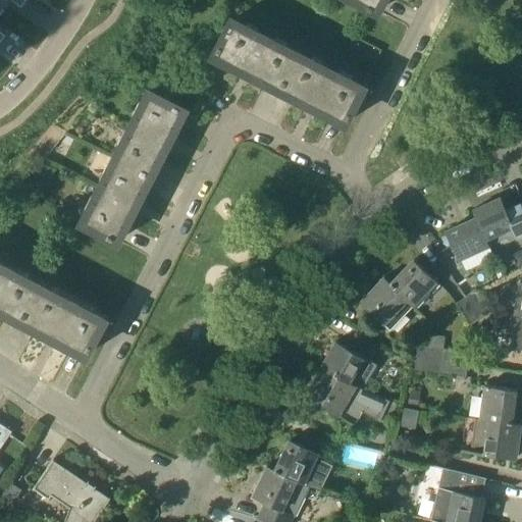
[(0,0),(0,15),(10,0),(11,0),(21,7),(27,0),(0,0)]
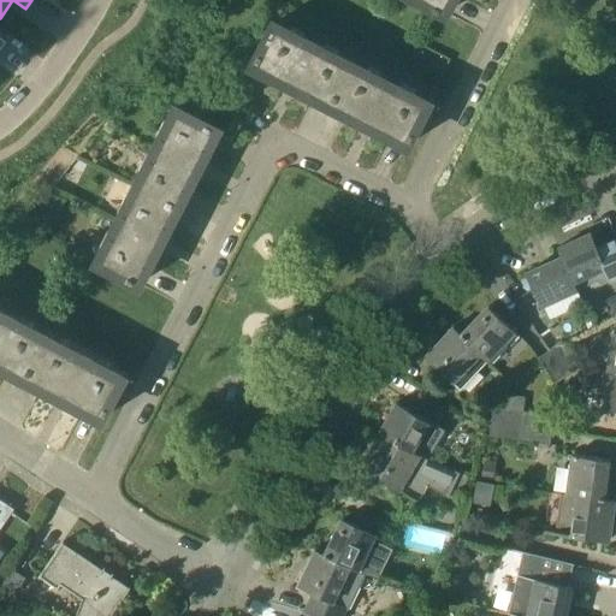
[(421,0),(446,13),(452,0),(421,0)]
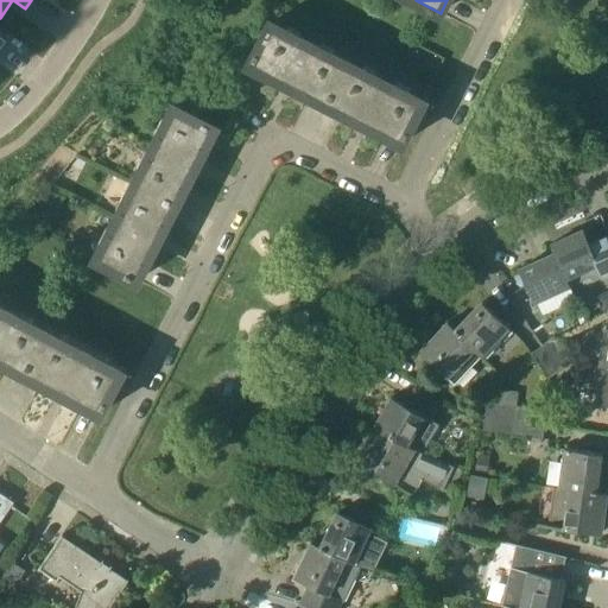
[(249,64),(268,74),(270,71),(283,77),(280,81),(289,84),(310,42),(301,37),(299,38),(287,32),(289,31),(272,23),(249,64)]
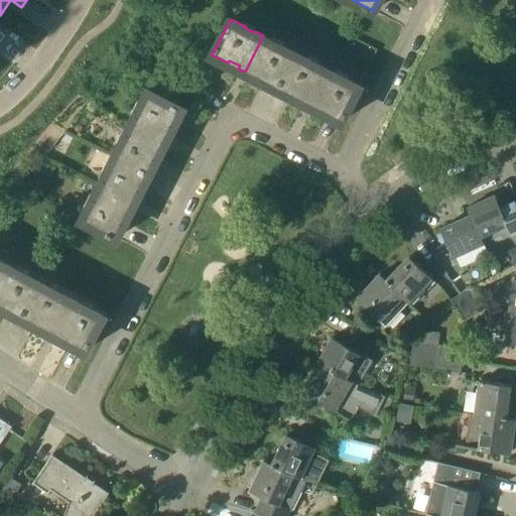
[(245,72),(251,75),(253,73),(263,78),(262,81),(277,88),(295,52),(282,45),(282,46),(272,41),(272,40),(263,35),(245,72)]
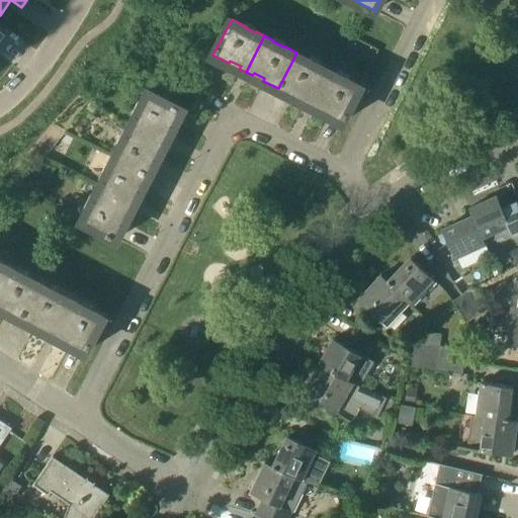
[(278,88),(293,96),(294,94),(305,99),(304,101),(311,105),(329,69),(320,64),(320,65),(310,60),(310,59),(296,53),(278,88)]
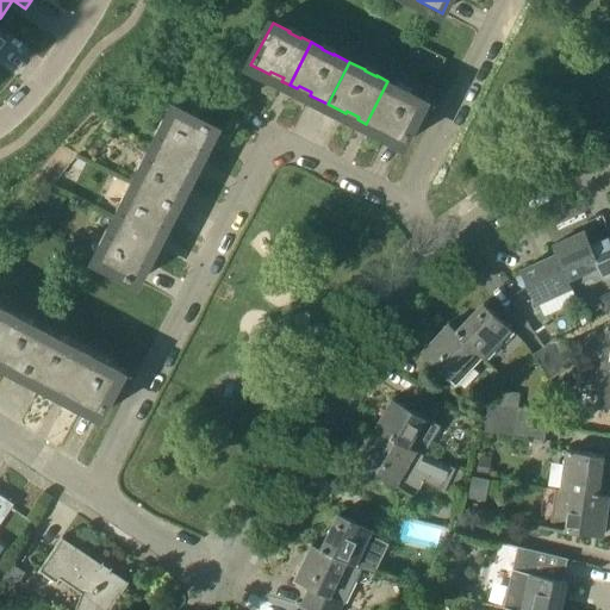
[(366,124),(373,128),(374,125),(387,131),(386,134),(404,143),(425,101),(410,93),(409,93),(397,87),(398,87),(387,81),(366,124)]
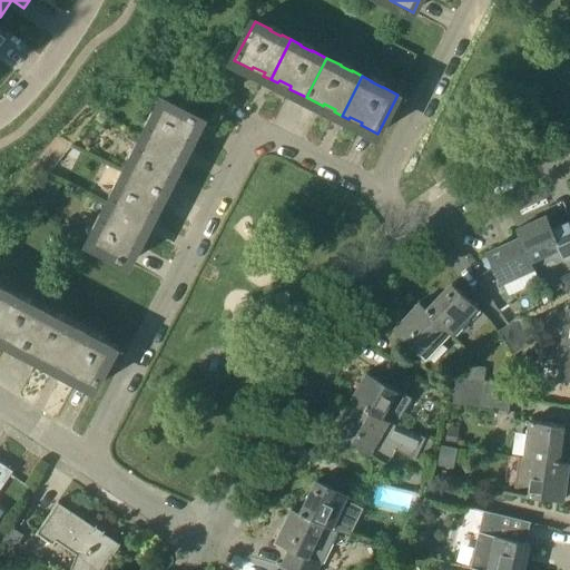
[(185,155),(188,148),(186,147),(192,135),(194,137),(203,119),(164,98),(156,114),(156,115),(150,126),(149,125),(145,135),(185,155)]
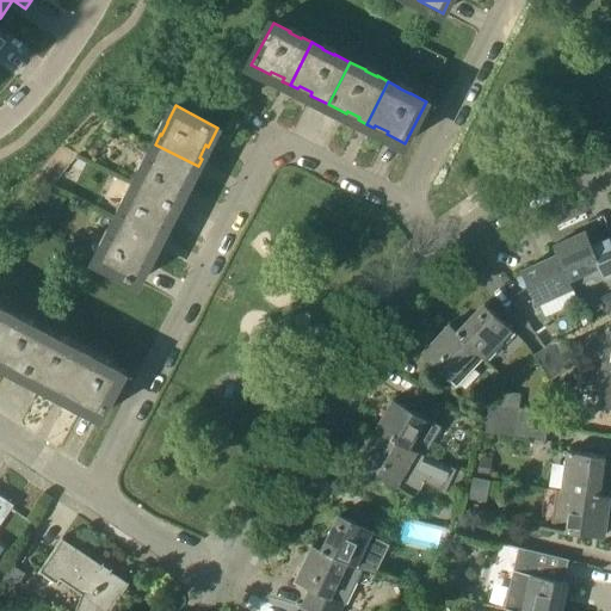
[(178,204),(187,186),(185,185),(191,173),(193,174),(198,166),(155,144),(149,155),(150,155),(144,167),(143,167),(136,183),(178,204)]
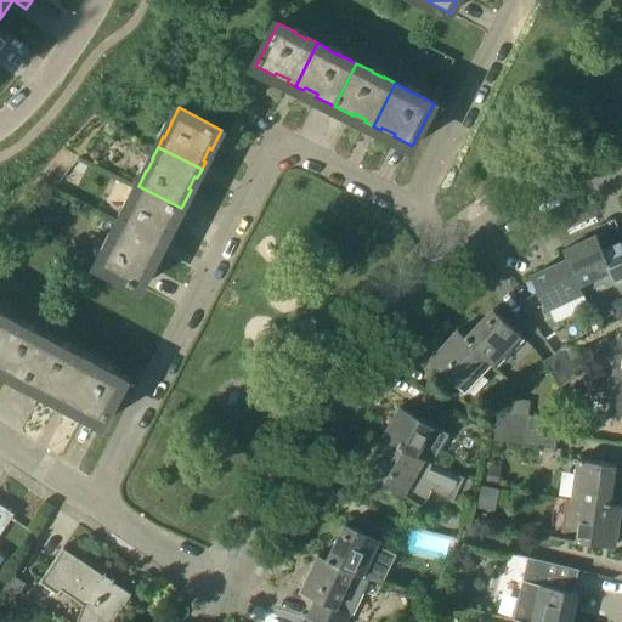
[(124,214),(118,225),(162,248),(165,239),(163,238),(169,225),(173,226),(181,208),(139,186),(130,202),(131,203),(125,214),(124,214)]
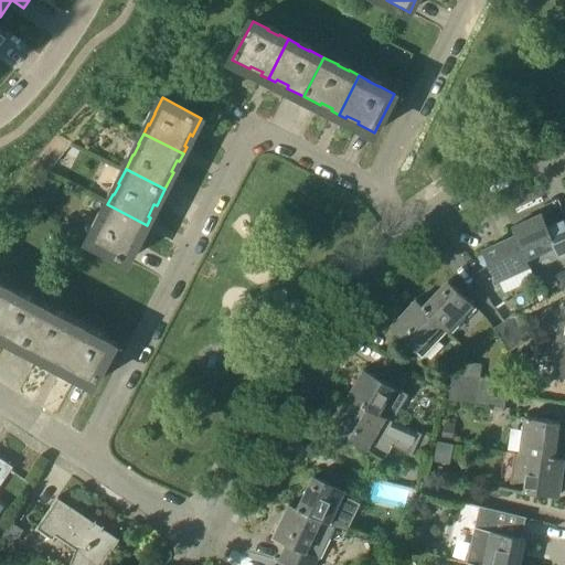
[(128,260),(137,243),(135,242),(140,231),(144,232),(147,225),(107,204),(103,214),(104,214),(98,225),(97,225),(89,241),(128,260)]
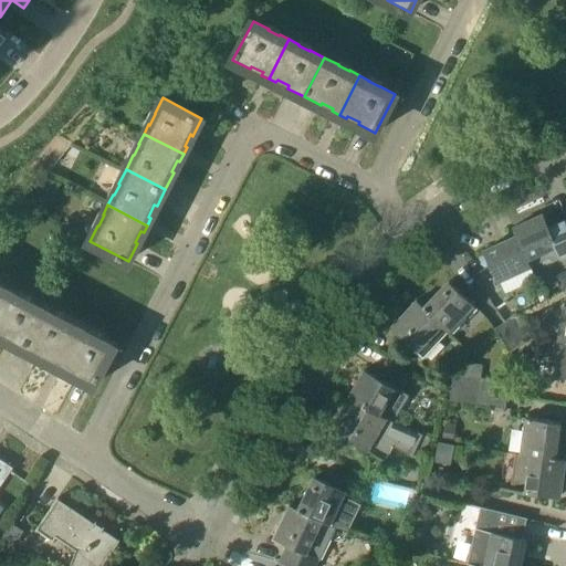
[(528,258),(546,250),(552,261),(565,254),(565,221),(565,219),(548,227),(542,213),(513,227),(516,236),(528,258)]
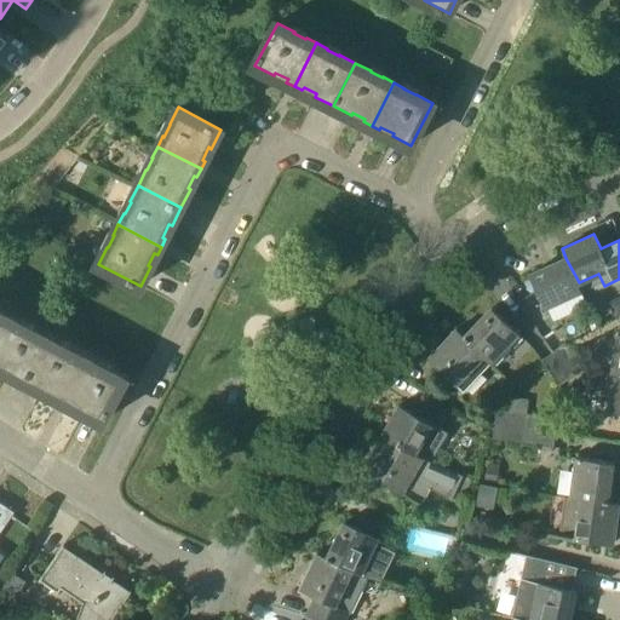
[(583,291),(579,282),(566,258),(529,274),(545,308),(583,291)]
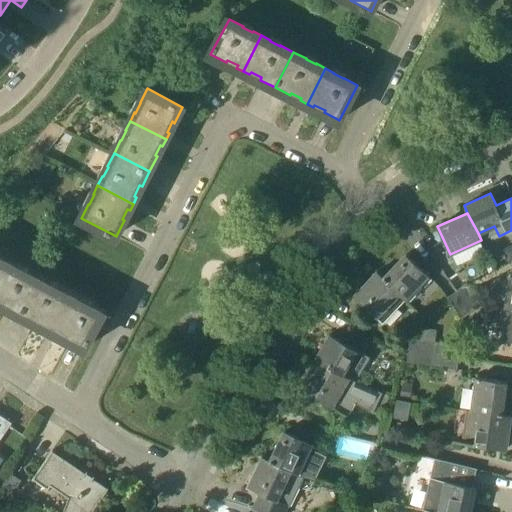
[(405,299),(429,275),(406,254),(384,277),(399,293),(405,299)]
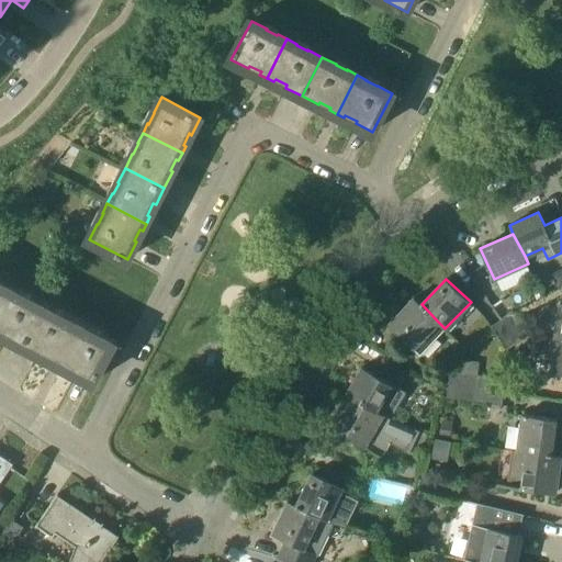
[(18,293),(8,288),(0,302),(0,329),(8,334),(7,336),(23,345),(43,306),(29,299),(29,300),(18,293)]
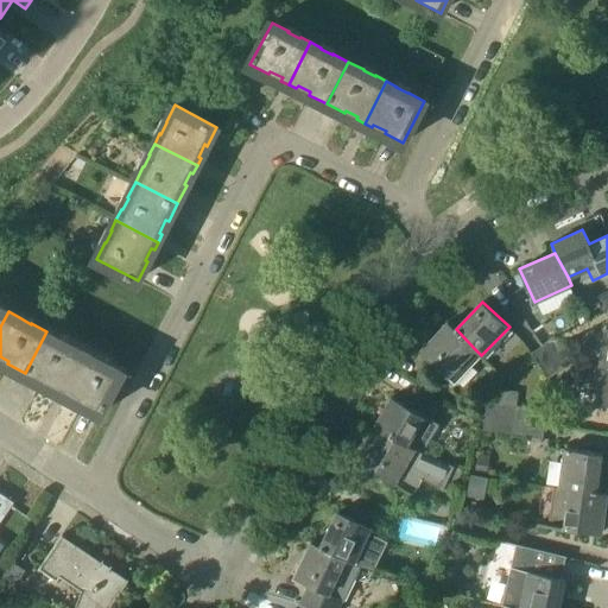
[(474,348),(456,329),(448,322),(420,350),(447,377),(448,375),(455,382),(481,355),(474,348)]
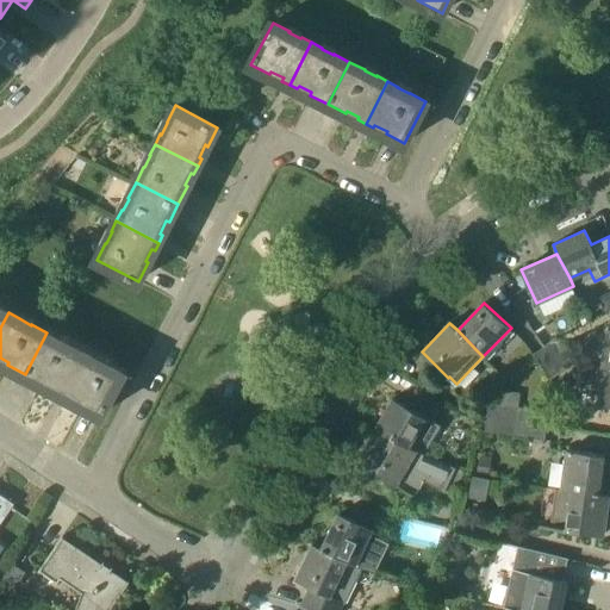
[(55,391),(63,394),(85,353),(74,347),(74,348),(62,341),(62,340),(47,332),(25,374),(42,384),(44,381),(56,387),(55,391)]
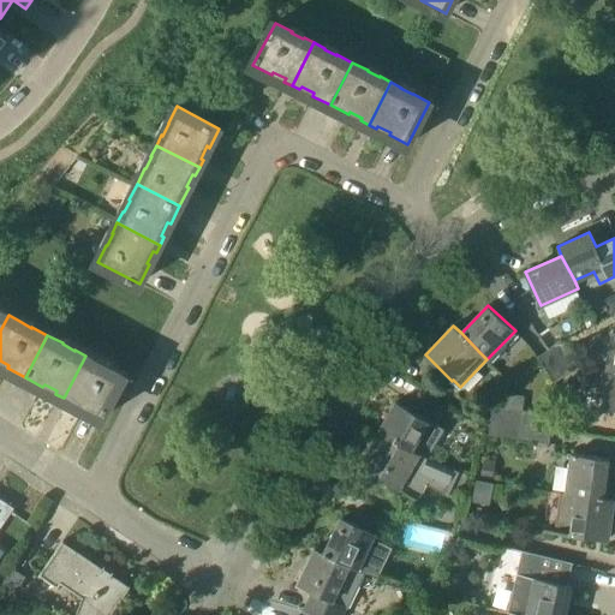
[(549,350),(567,375),(580,365),(562,340),(549,350)]
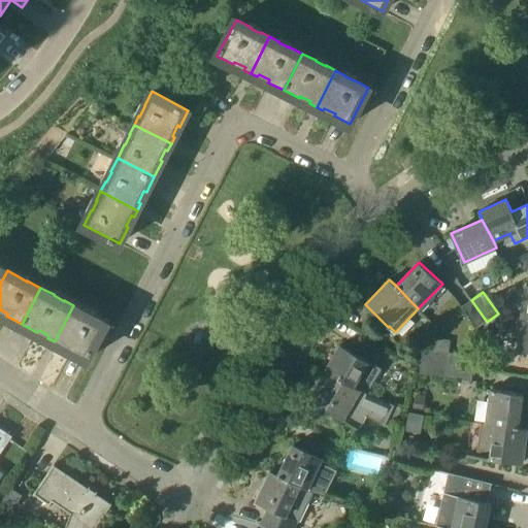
[(477,328),(487,322),(471,300),(462,306),(477,328)]
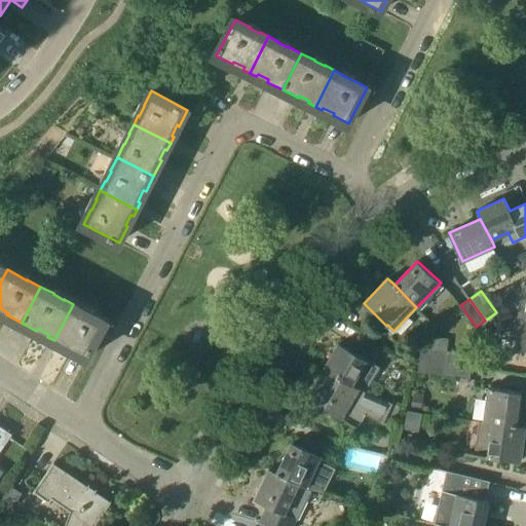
[(82,308),(73,304),(54,340),(61,343),(62,341),(72,347),(71,349),(87,358),(107,322),(92,313),(91,314),(81,309),(82,308)]
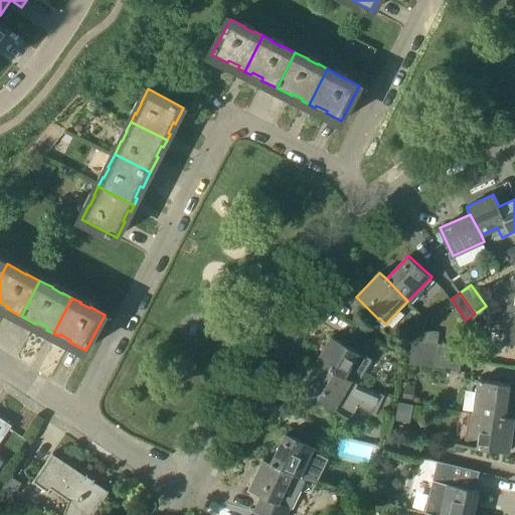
[(422,341),(438,343),(440,331),(424,329),(422,341)]
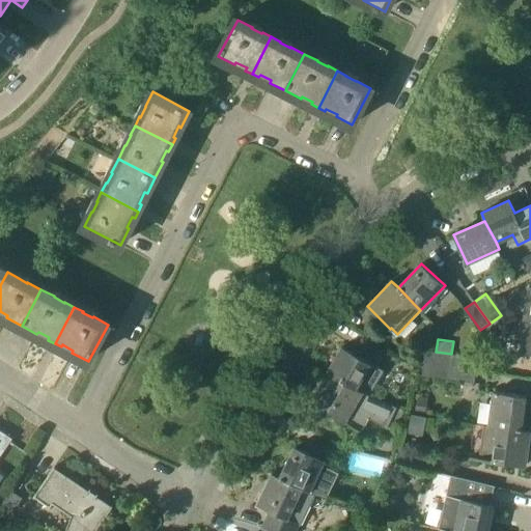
[(368,394),(382,369),(342,346),(327,372),(334,376),(334,378),(356,388),(363,392),(368,394)]
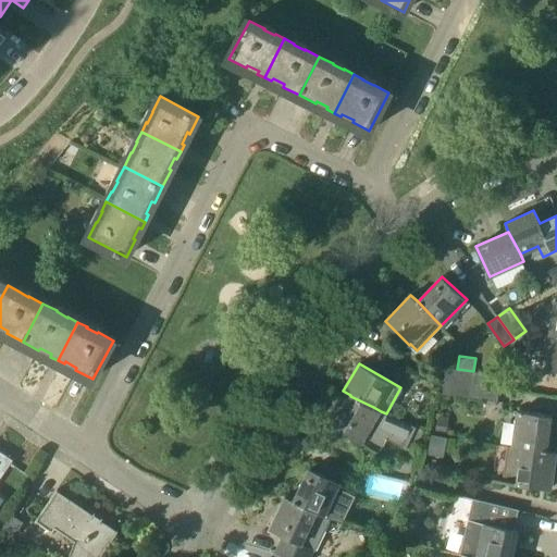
[(457,369),(446,368),(444,382),(471,386),(473,372),(457,369)]
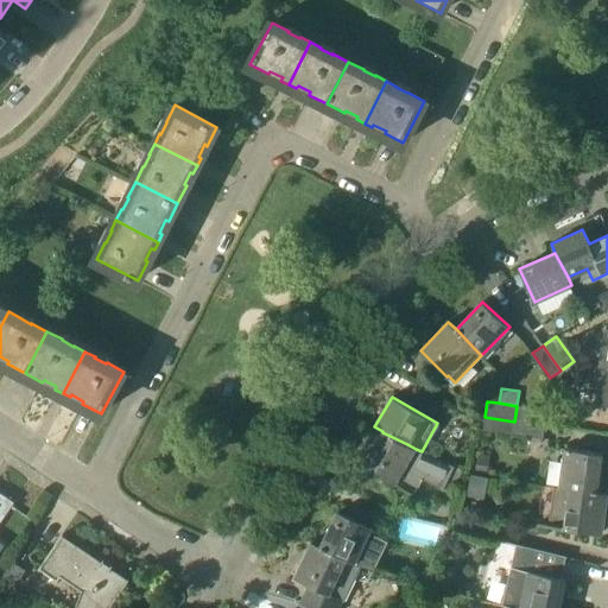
[(546,410),(517,405),(517,406),(514,422),(544,425),(546,410)]
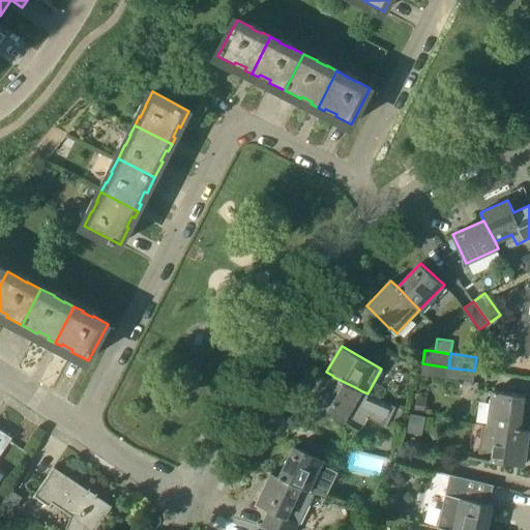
[(447,378),(448,367),(422,363),(420,375),(447,378)]
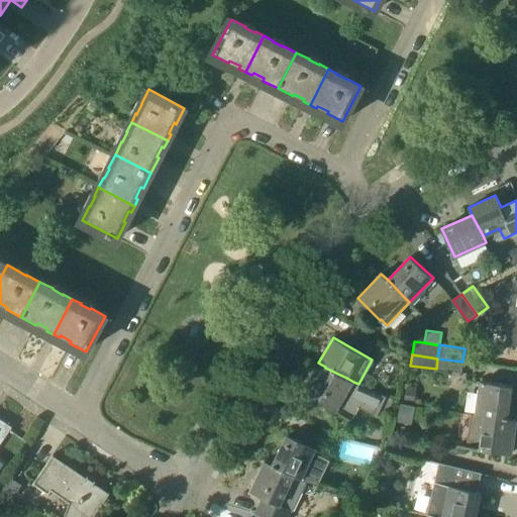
[(461,373),(462,362),(437,358),(436,369),(461,373)]
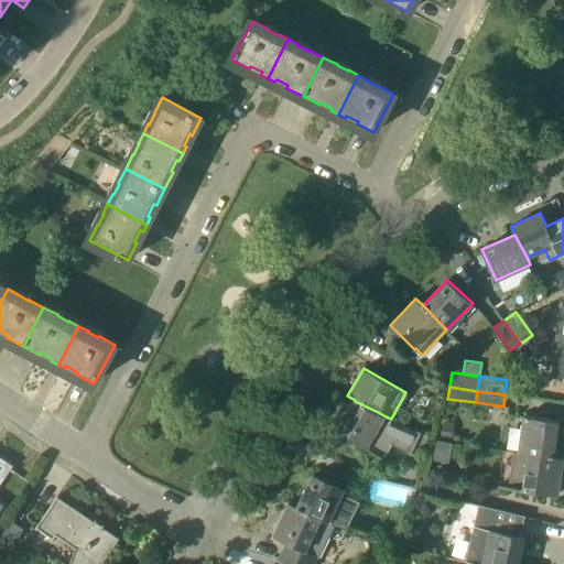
[(422,432),(391,419),(386,416),(378,412),(355,401),(337,432),(349,438),(377,453),(383,457),(392,443),(411,455),(422,432)]
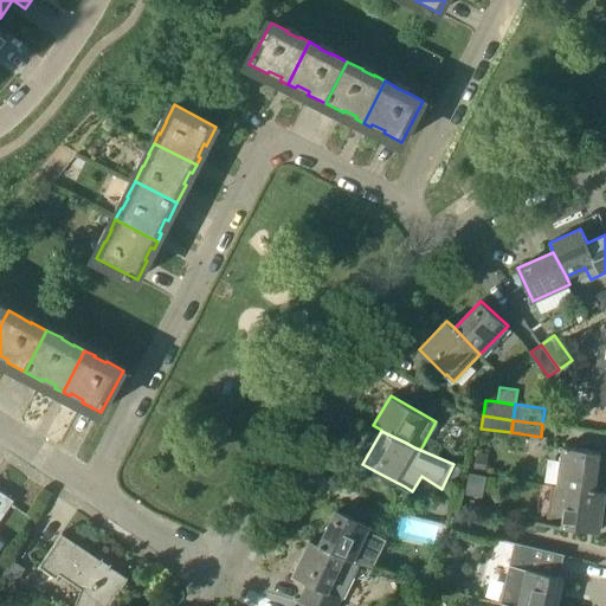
[(568,488),(594,490),(600,452),(563,446),(558,487),(568,488)]
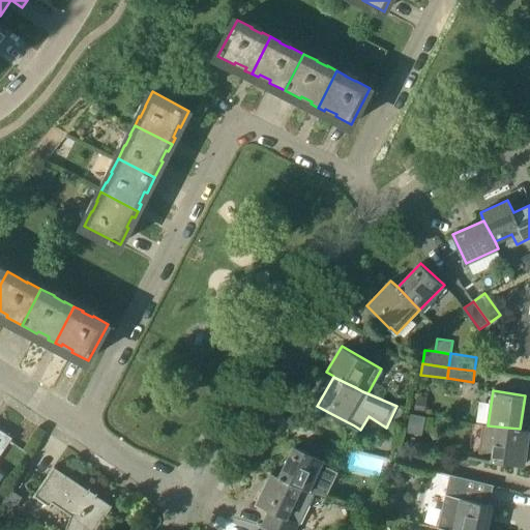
[(411,414),(407,434),(422,437),(427,417),(411,414)]
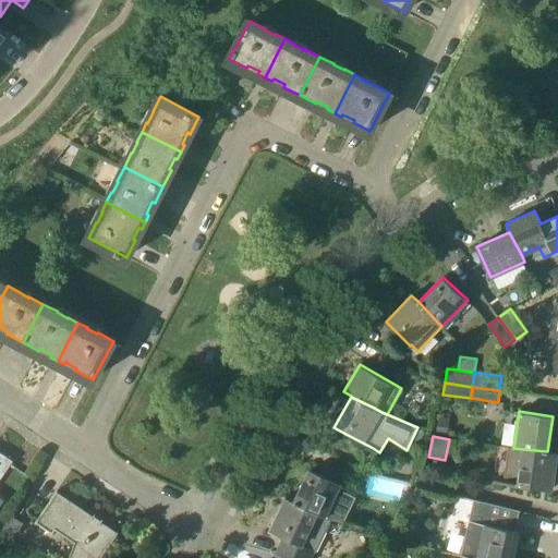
[(557,452),(547,451),(523,449),(519,484),(553,489),(557,452)]
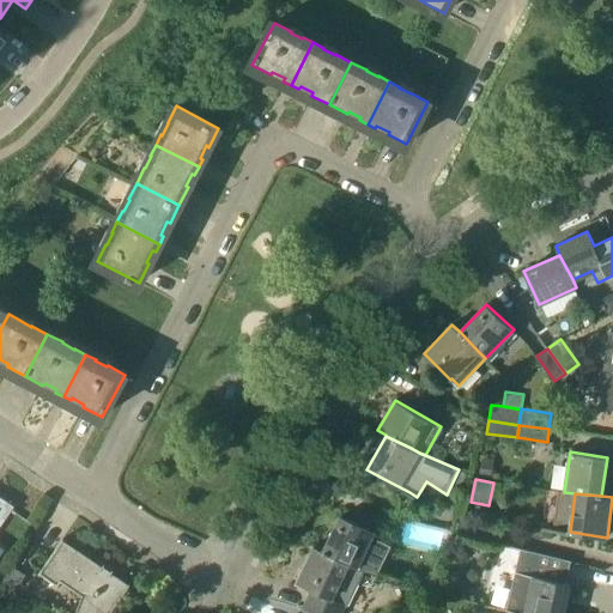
[(323,552),(357,568),(374,532),(341,516),(325,551),(323,552)]
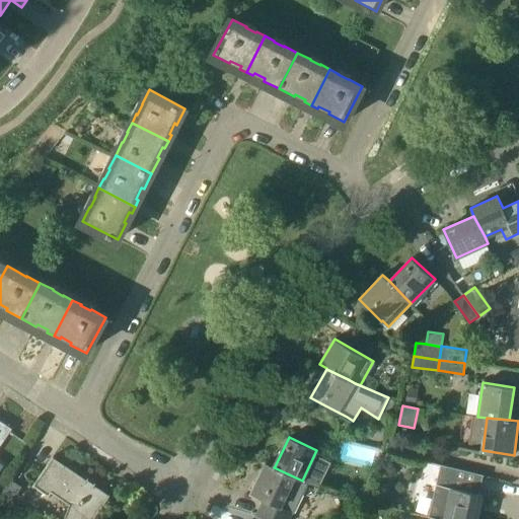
[(387,451),(412,457),(415,445),(390,439),(387,450),(387,451)]
